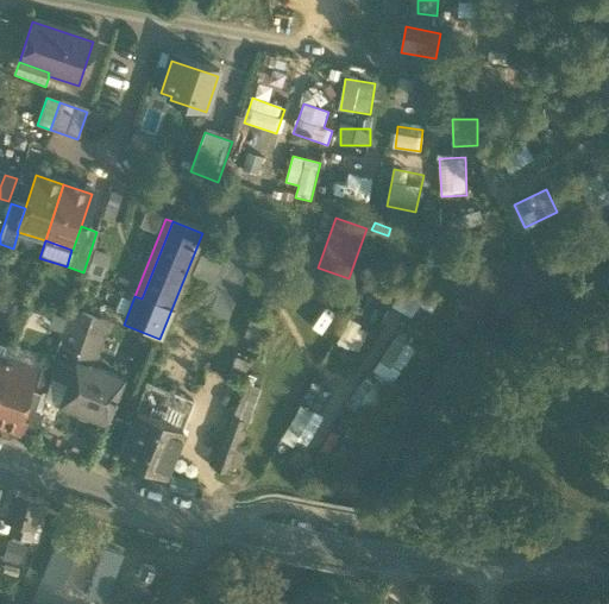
[(206,247),(203,255),(245,271),(249,265),(206,247)]
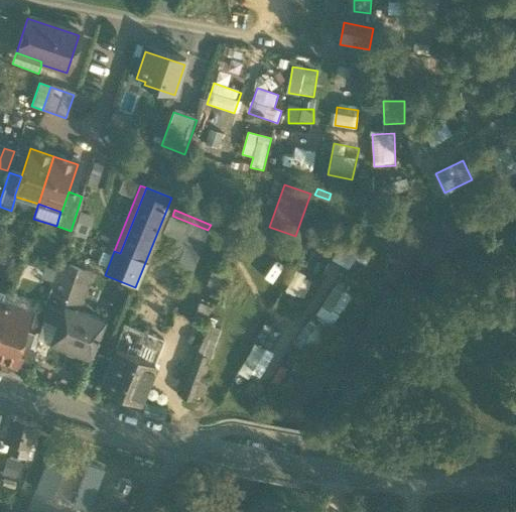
[(86,237),(93,216),(80,211),(72,232),(86,237)]
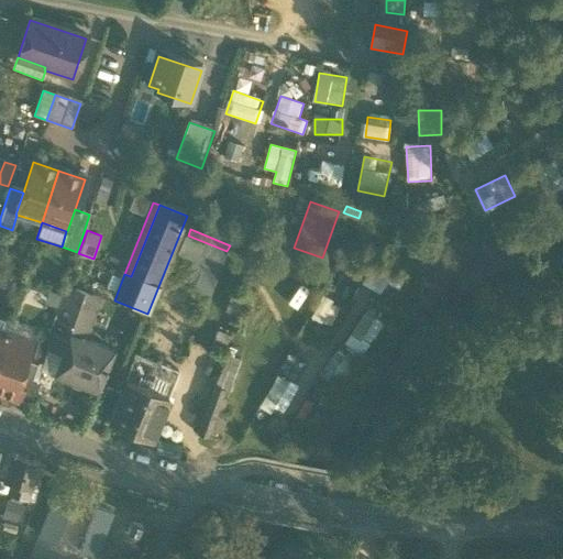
[(188,236),(178,258),(218,274),(228,251),(227,251),(188,236)]
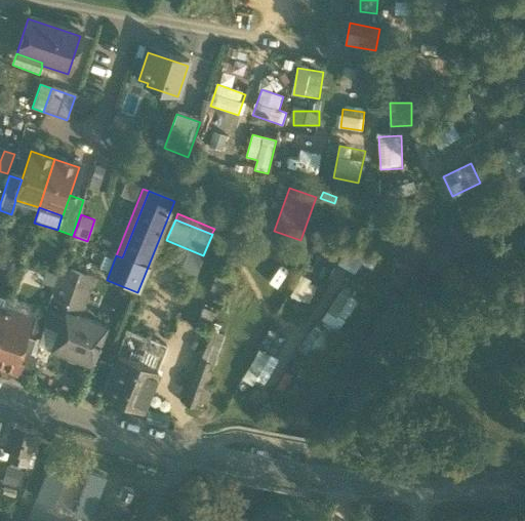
[(195,277),(203,255),(166,240),(157,261),(195,277)]
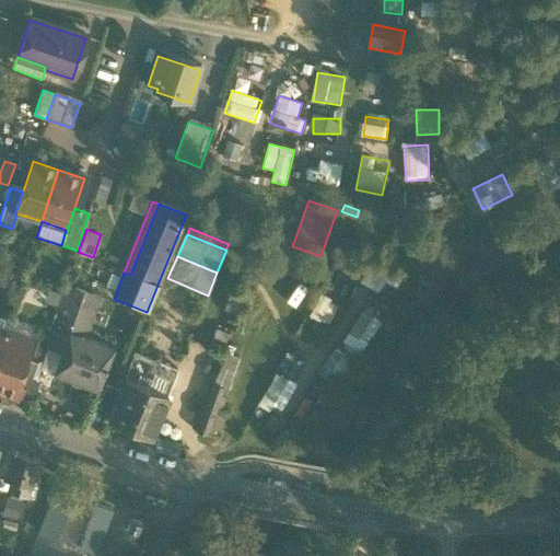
[(370,267),(360,284),(380,294),(388,278),(370,267)]
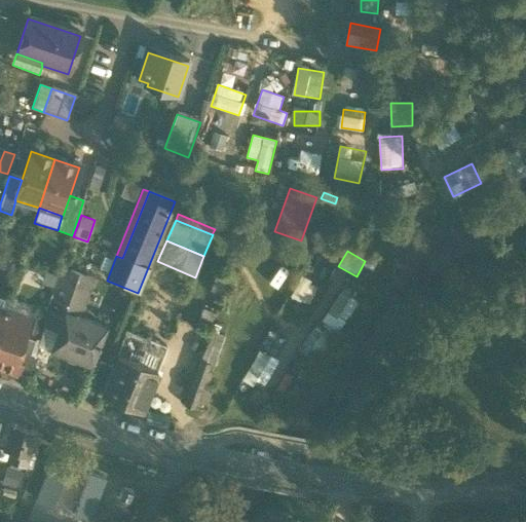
[(61,270),(57,283),(87,293),(92,281),(61,270)]
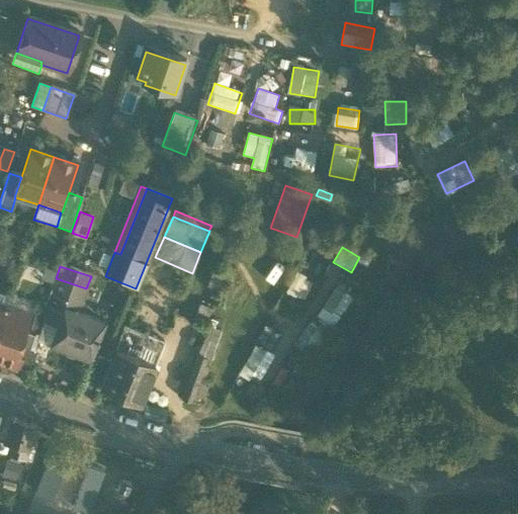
[(207,288),(219,292),(227,271),(214,267),(207,288)]
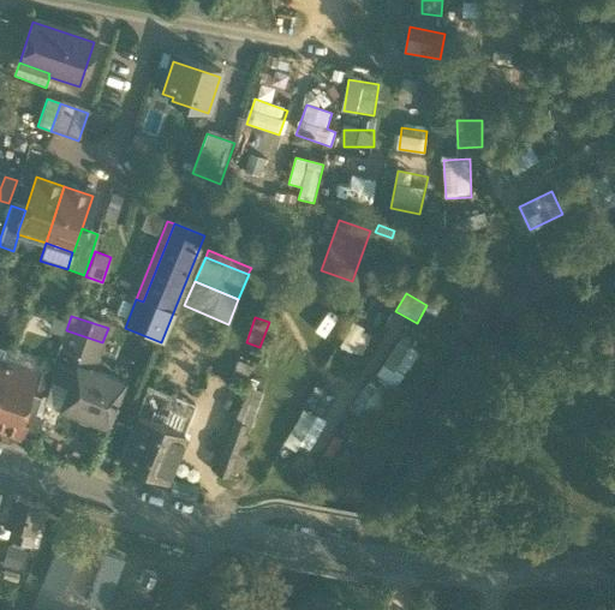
[(91,374),(102,342),(66,330),(49,383),(67,387),(75,368),(91,374)]
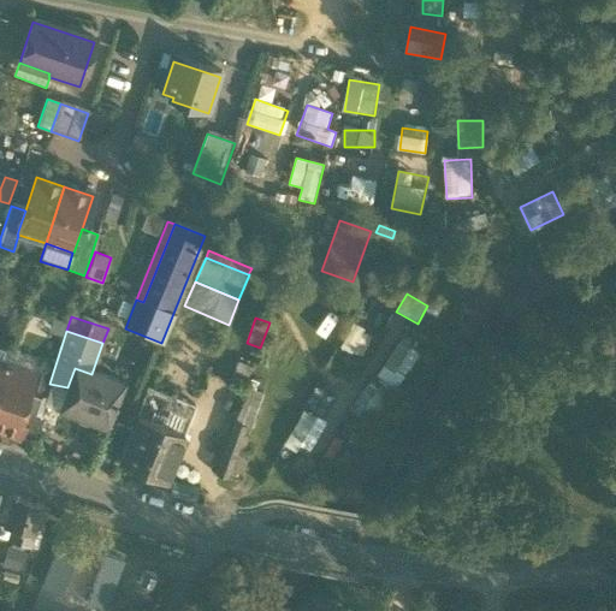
[(401,390),(420,353),(398,342),(379,379),(401,390)]
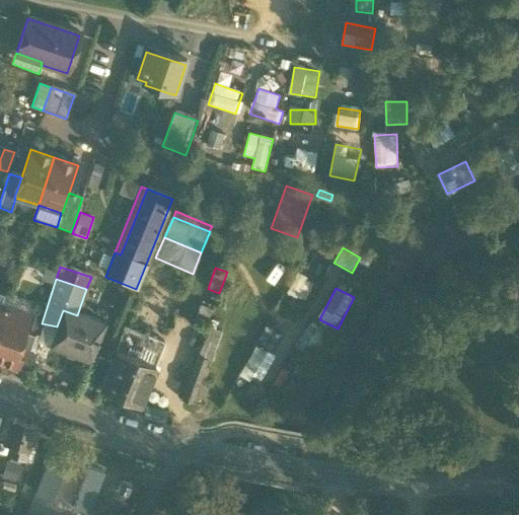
[(8,299),(5,308),(8,309),(7,311),(26,318),(30,306),(8,299)]
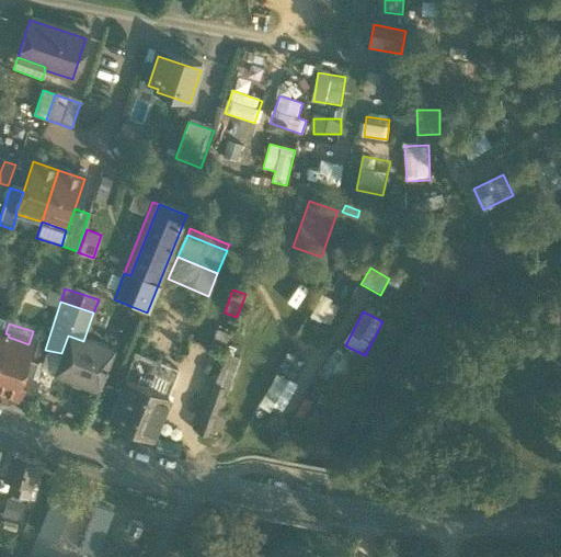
[(210,347),(224,352),(229,338),(217,332),(210,347)]
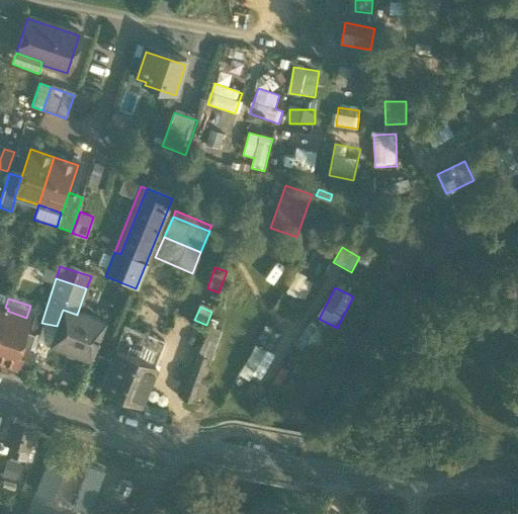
[(8,309),(5,308),(0,322),(0,363),(14,368),(21,348),(21,347),(17,346),(21,333),(26,318),(7,311),(8,309)]
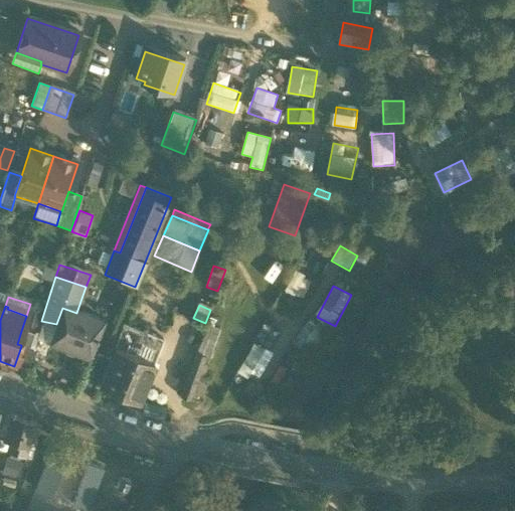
[(48,345),(89,360),(103,323),(76,313),(62,308),(56,324),(48,345)]
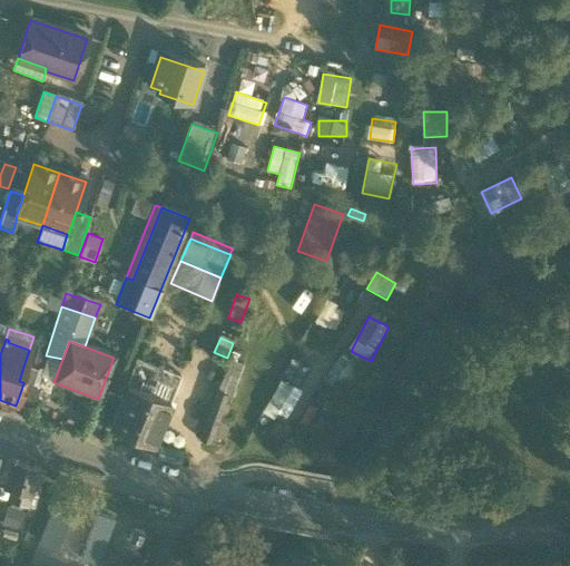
[(62,359),(46,355),(39,377),(53,382),(62,359)]
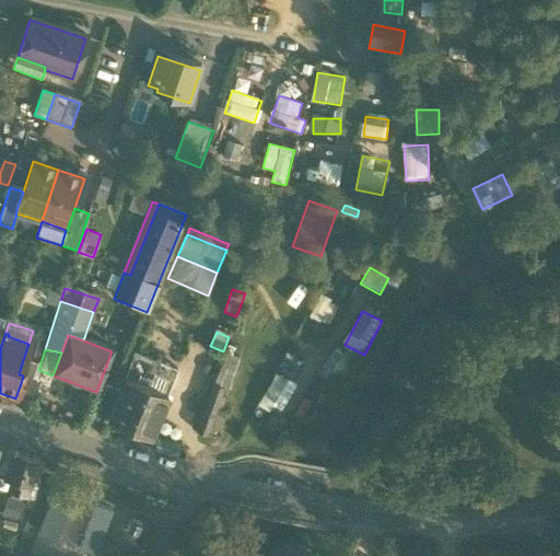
[(124,379),(166,396),(176,371),(133,354),(124,379)]
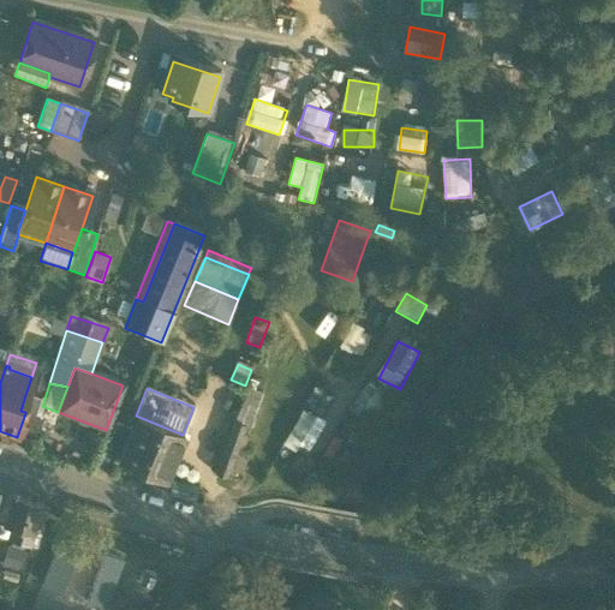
[(233,425),(243,429),(256,393),(246,389),(233,425)]
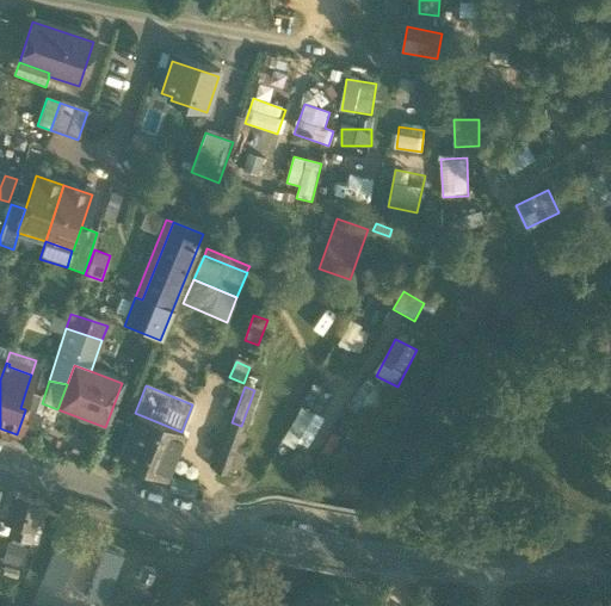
[(25,410),(34,413),(39,396),(25,393),(20,408),(25,409),(25,410)]
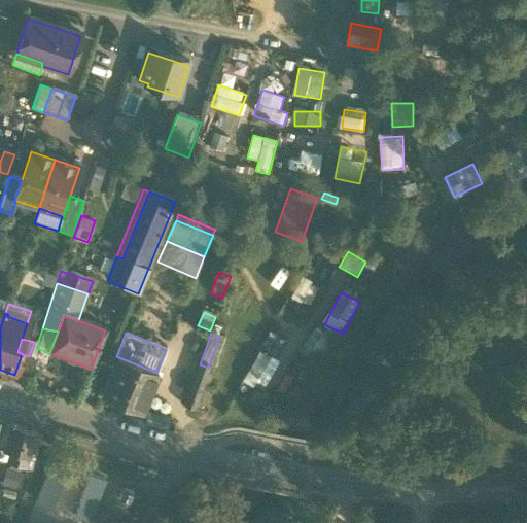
[(246,379),(265,389),(280,362),(261,351),(246,379)]
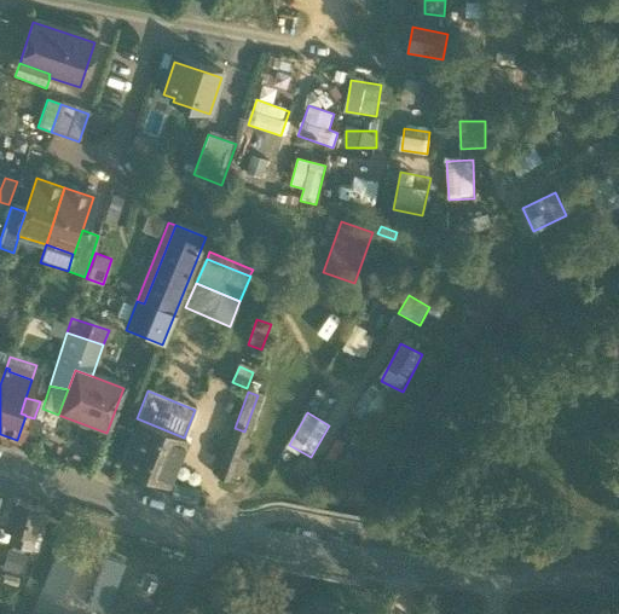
[(17,440),(32,445),(39,420),(34,418),(25,416),(17,440)]
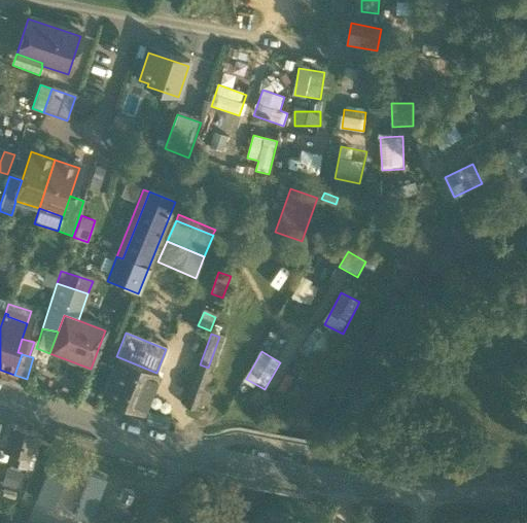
[(100,395),(140,412),(156,373),(116,356),(100,395)]
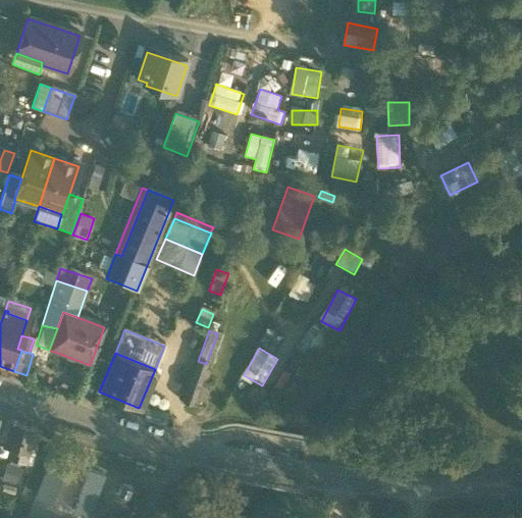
[(183,403),(191,406),(206,364),(198,361),(183,403)]
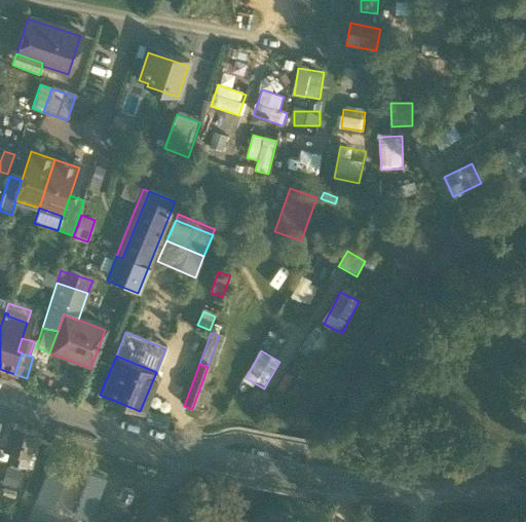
[(11,453),(29,458),(36,434),(8,425),(1,450),(11,453)]
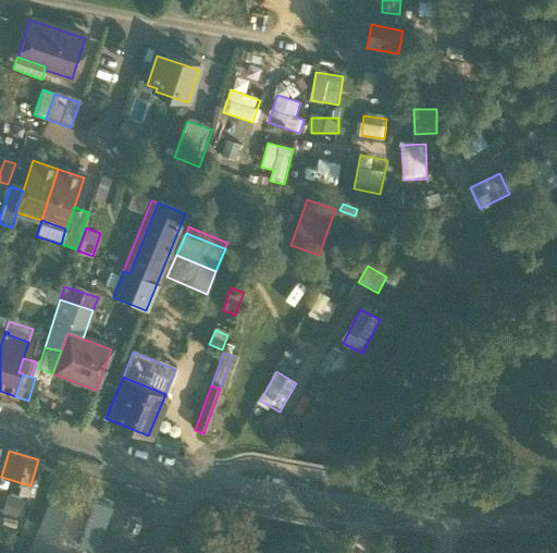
[(12,480),(8,492),(26,498),(31,486),(12,480)]
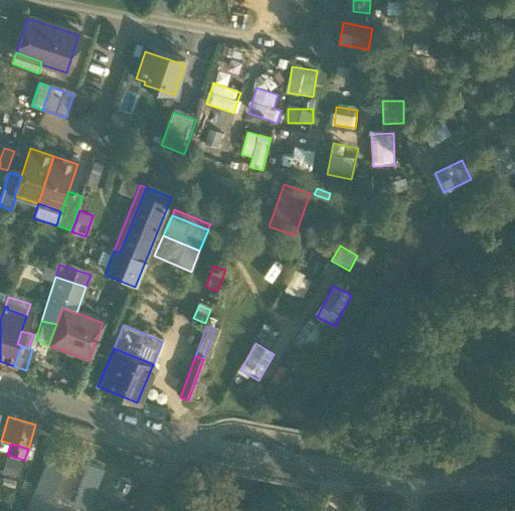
[(50,451),(35,492),(49,498),(65,457),(50,451)]
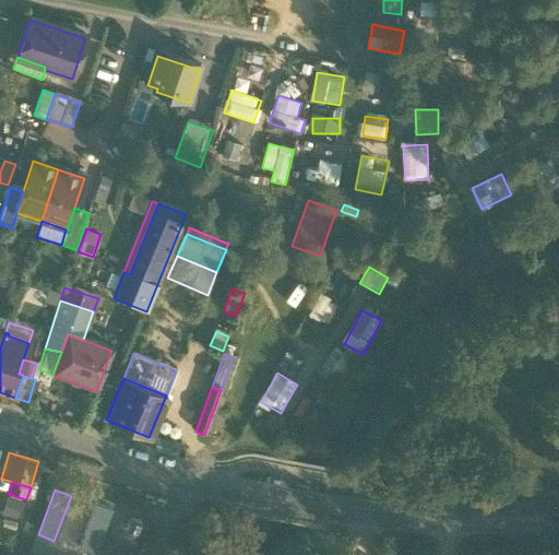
[(3,517),(19,518),(21,498),(6,497),(3,517)]
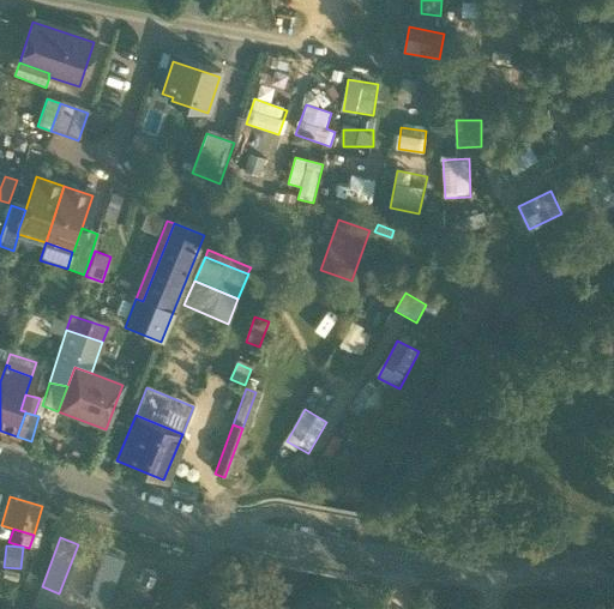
[(122,561),(103,554),(85,603),(97,608),(104,608),(122,561)]
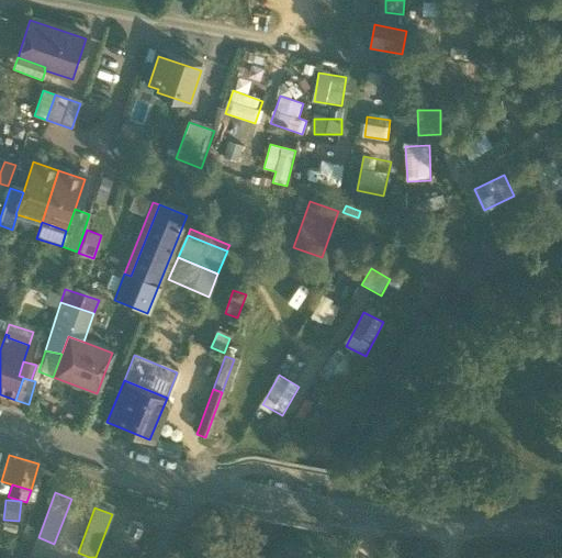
[(142,528),(132,524),(126,536),(137,540),(142,528)]
